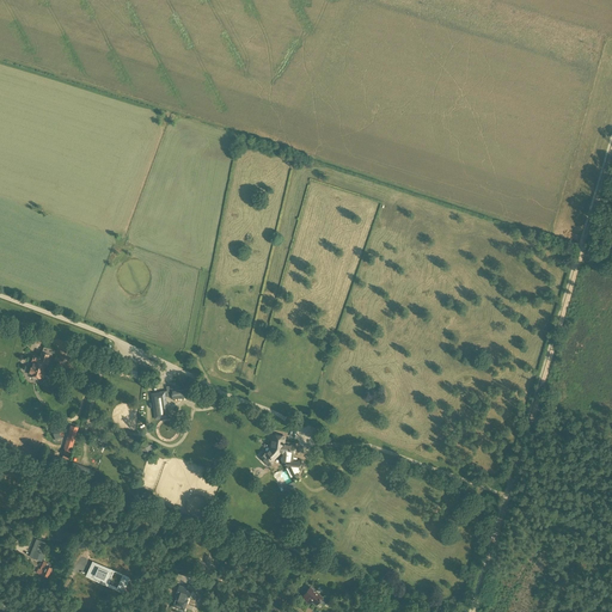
[(34,354),(29,375),(43,380),(43,378),(44,378),(50,361),(49,360),(50,355),(42,352),(41,356),(34,354)]
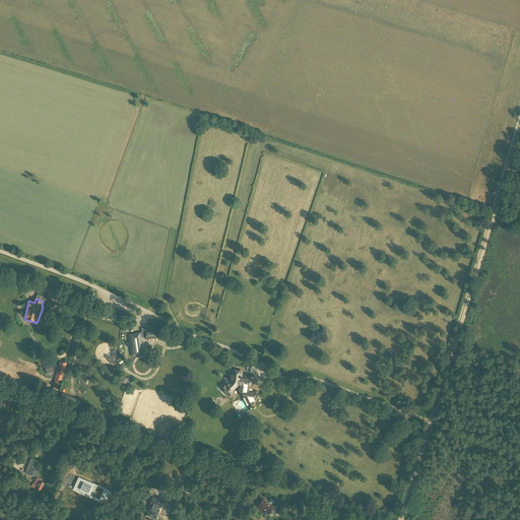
[(129,342),(127,343),(129,355),(137,354),(137,352),(145,353),(146,348),(141,348),(139,336),(145,335),(145,338),(156,337),(155,329),(151,329),(151,328),(144,329),(144,327),(140,327),(140,331),(127,332),(129,342)]
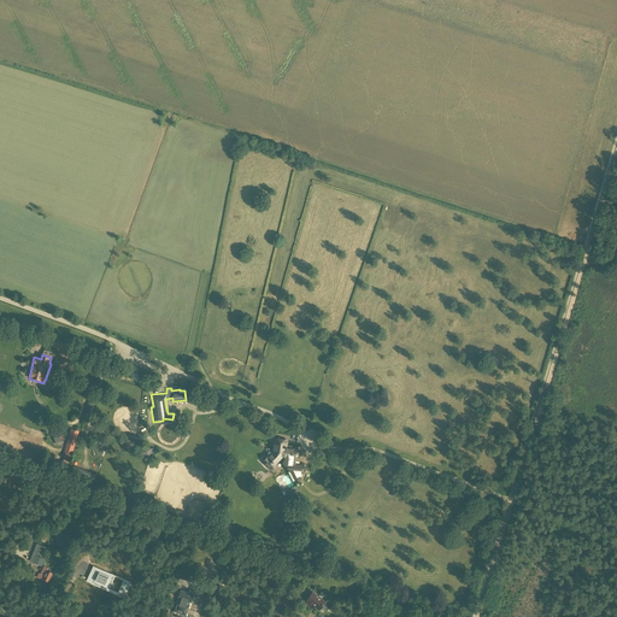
[(66,453),(63,462),(69,464),(80,432),(72,429),(65,452),(66,453)]
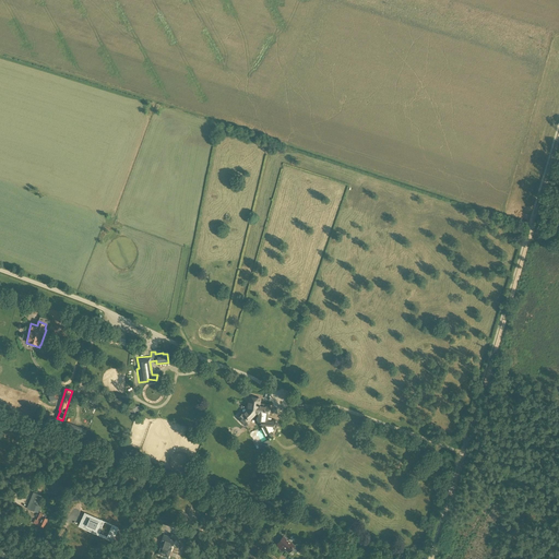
[(244,413),(238,418),(246,426),(251,420),(250,419),(256,413),(258,413),(256,423),(264,424),(265,415),(269,416),(269,414),(271,415),(272,408),(270,407),(270,406),(260,405),(261,399),(250,397),(249,402),(248,402),(248,407),(247,412),(246,412),(244,414),(244,413)]
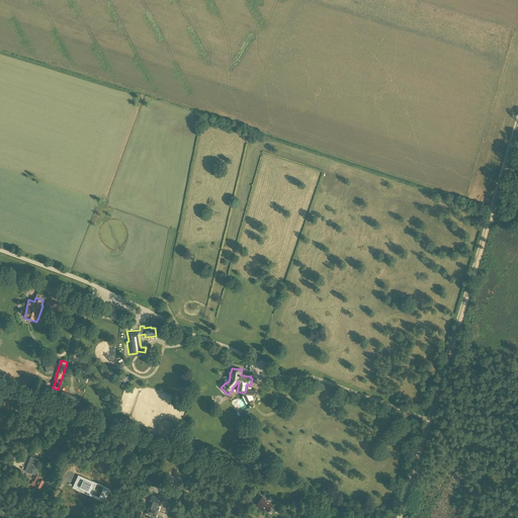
[(17,447),(13,453),(19,456),(22,450),(17,447)]
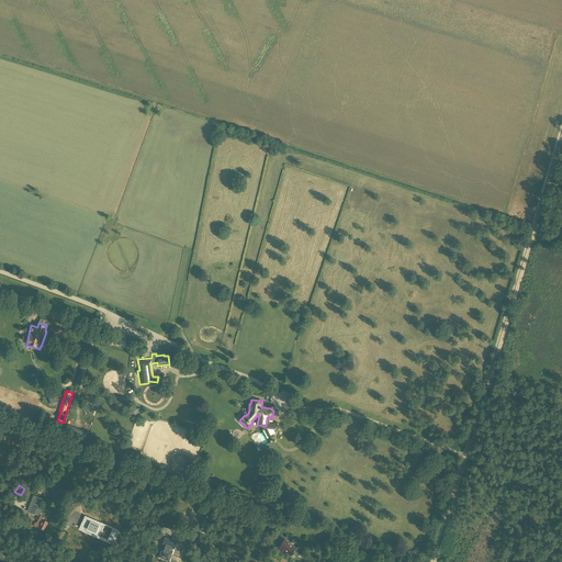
[(32,501),(31,505),(38,507),(43,496),(35,493),(32,501)]
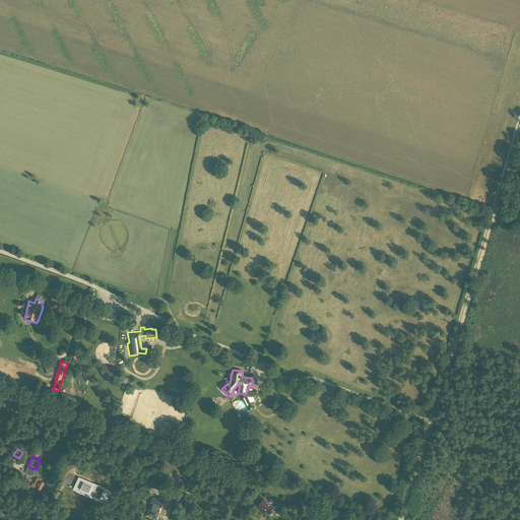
[(28,466),(25,473),(36,476),(38,470),(36,469),(28,467),(28,466)]
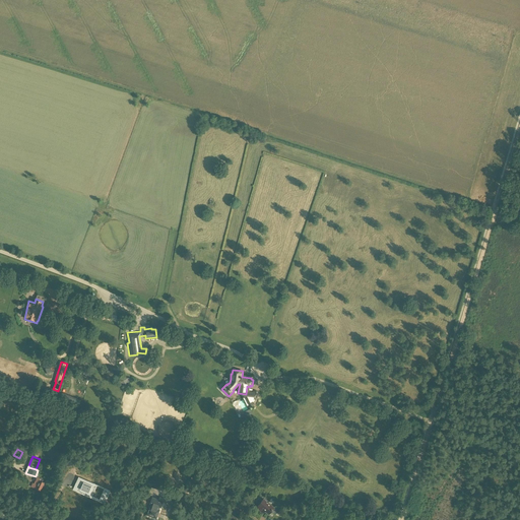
[(38,476),(34,486),(41,490),(45,482),(42,481),(43,479),(38,476)]
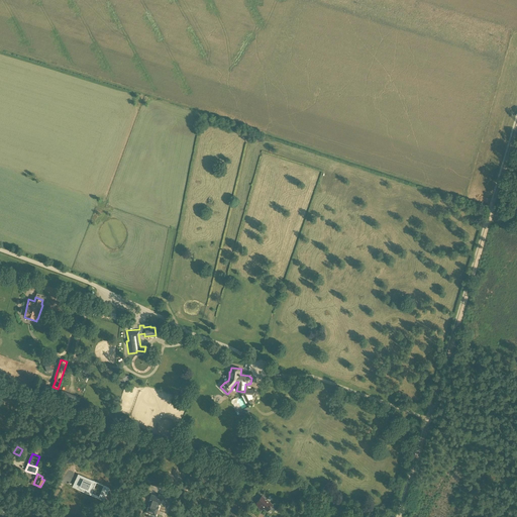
[(83,479),(79,487),(88,490),(91,483),(83,479)]
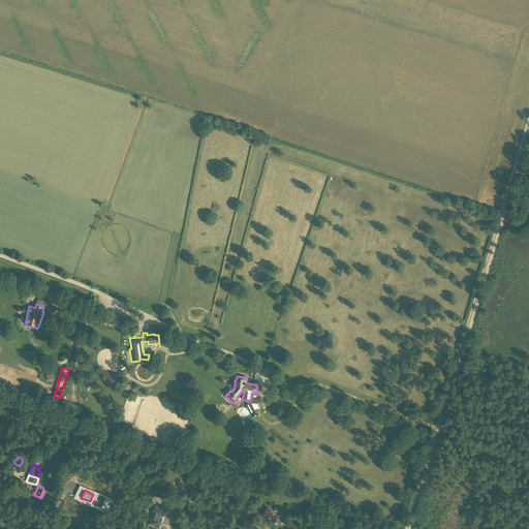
[(165,500),(167,495),(167,494),(160,492),(158,497),(165,500)]
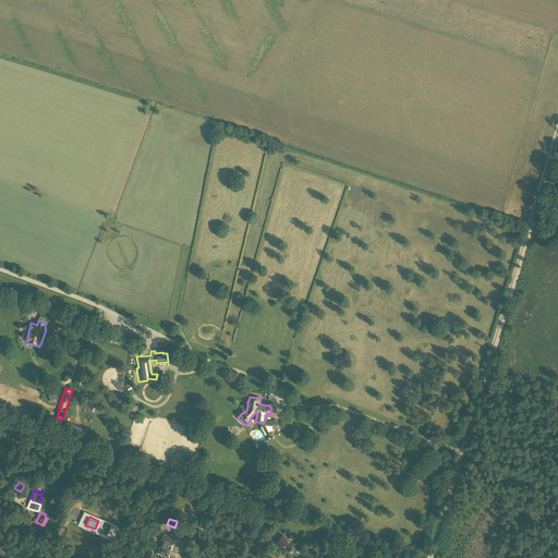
[(118,526),(112,525),(108,536),(112,538),(118,526)]
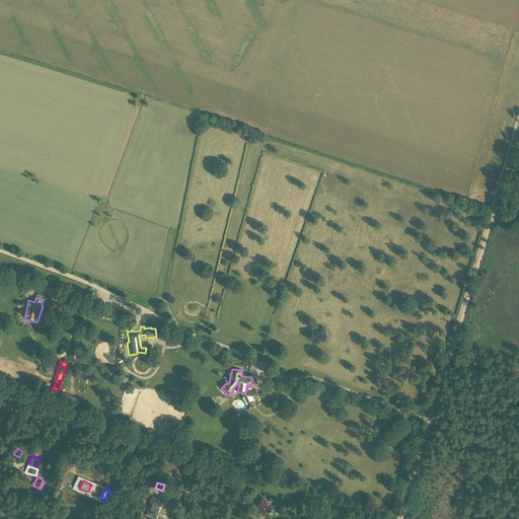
[(149,503),(145,514),(147,514),(146,515),(150,516),(155,517),(157,510),(158,507),(159,507),(161,501),(151,497),(149,503)]
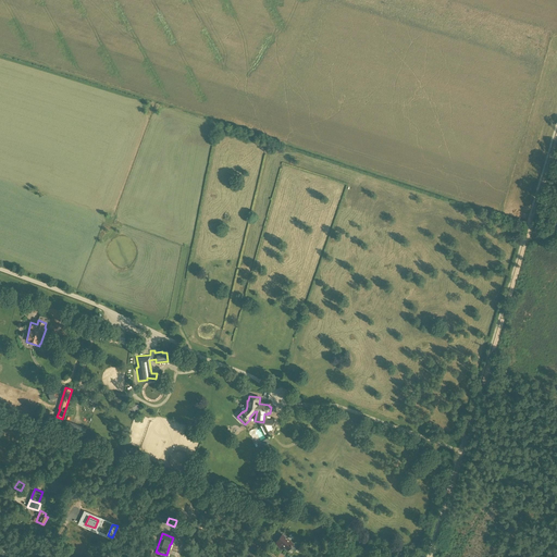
[(283,534),(274,544),(282,549),(284,547),(287,551),(289,548),(294,552),(298,547),(297,547),(299,544),(295,541),(293,543),(283,534)]
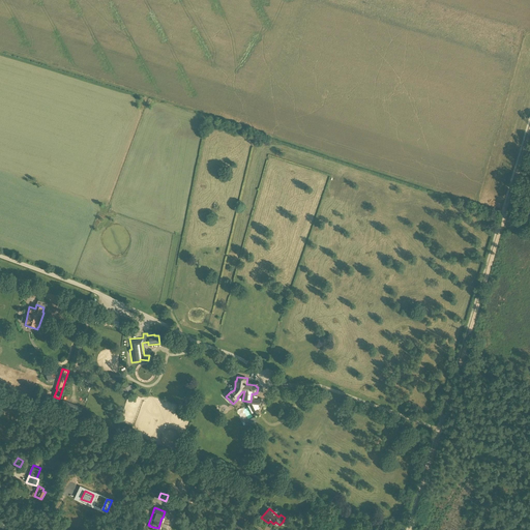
[(236,514),(231,519),(237,528),(242,524),(236,514)]
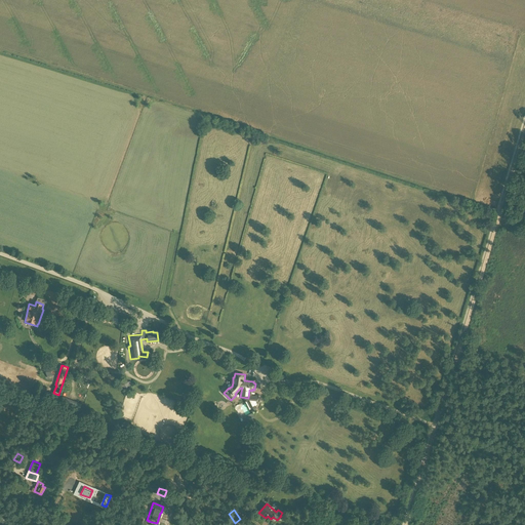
[(306,511),(303,519),(311,522),(313,514),(306,511)]
